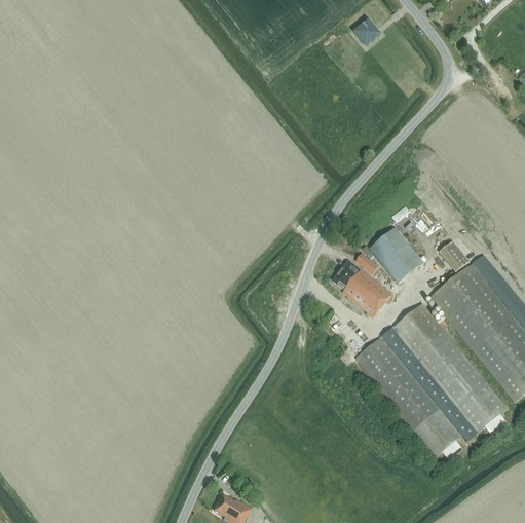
[(367,20),(354,31),(366,44),(378,33),(367,20)]
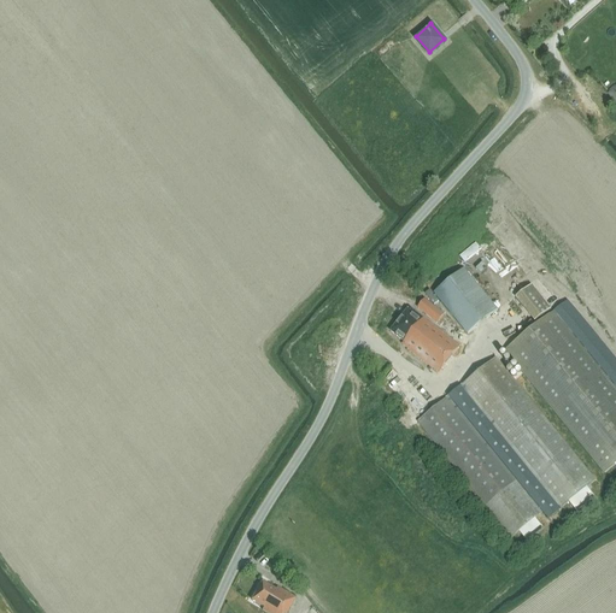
[(464,259),(482,247),(477,240),(459,252),(464,259)]
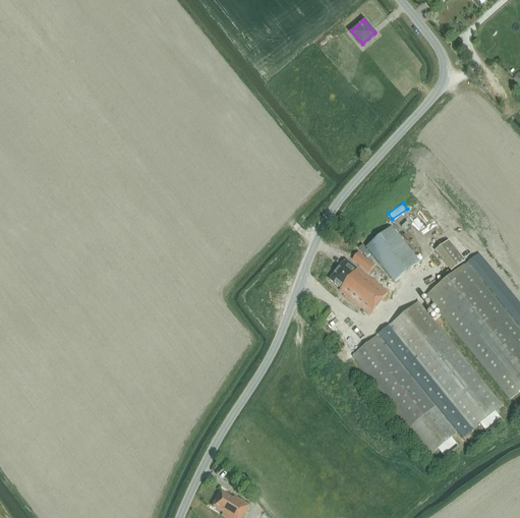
[(390,225),(365,244),(394,280),(418,260),(390,225)]
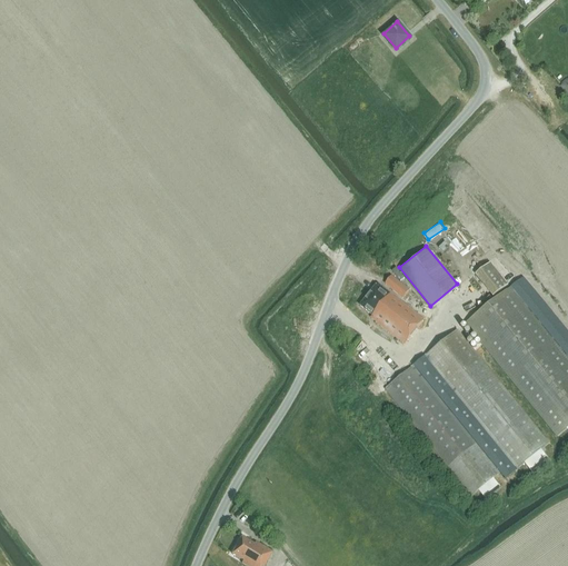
[(506,283),(488,259),(474,271),(491,294),(506,283)]
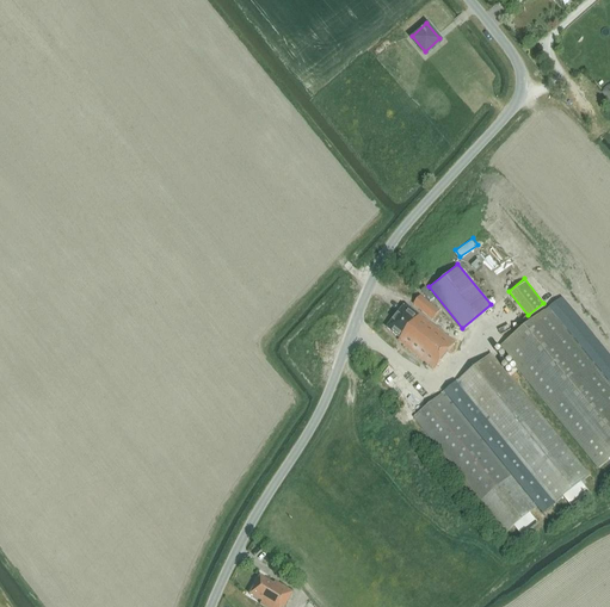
[(433,323),(441,314),(417,286),(386,324),(399,335),(398,338),(418,354),(438,328),(433,323)]
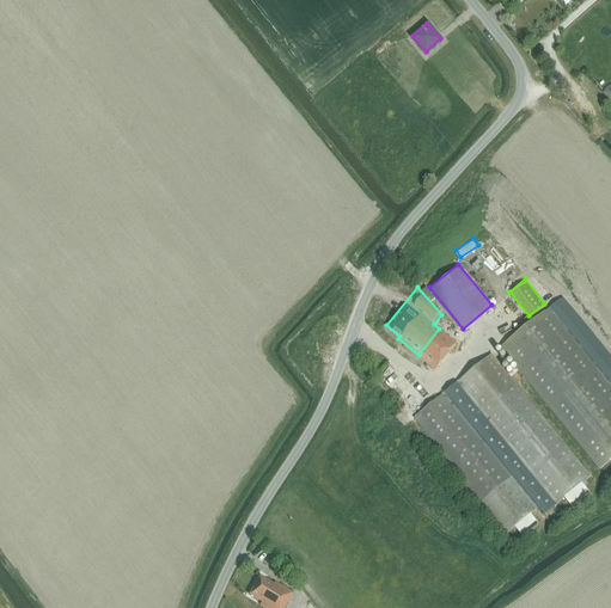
[(500,344),(598,465),(609,458),(610,460),(610,384),(548,306),(500,344)]
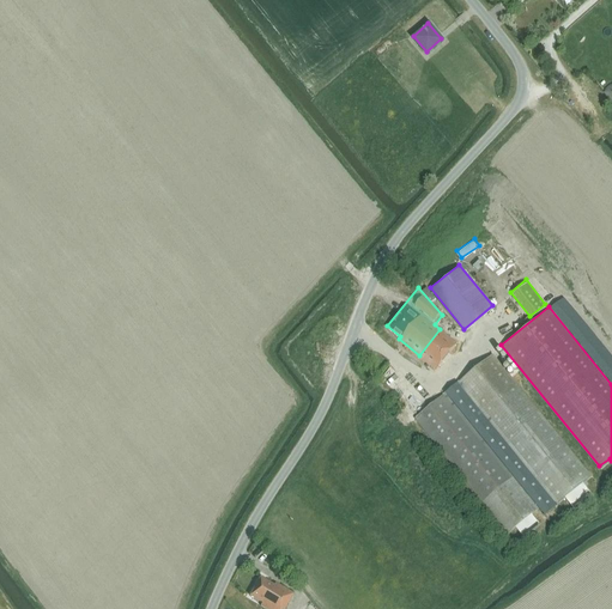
[(491,352),(453,383),(455,385),(459,383),(556,501),(591,474),(491,352)]
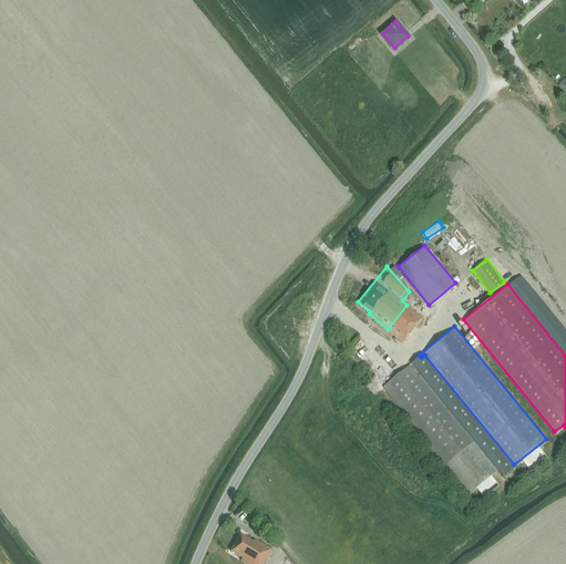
[(496,469),(473,440),(410,362),(383,385),(470,491),(496,469)]
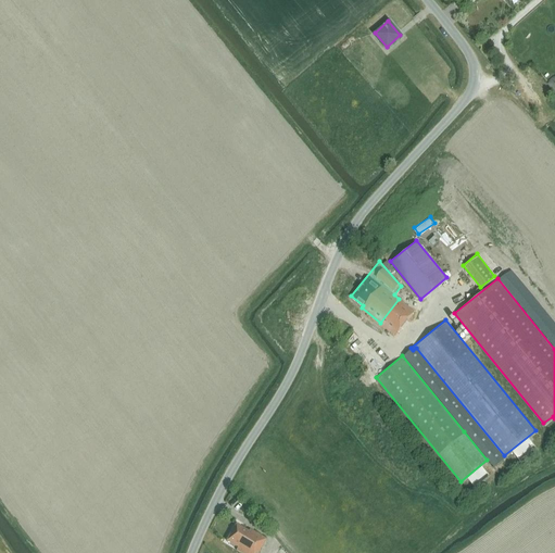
[(248,527),(247,529),(235,522),(226,539),(236,544),(235,547),(244,552),(253,552),(255,551),(256,551),(265,537),(248,527)]
